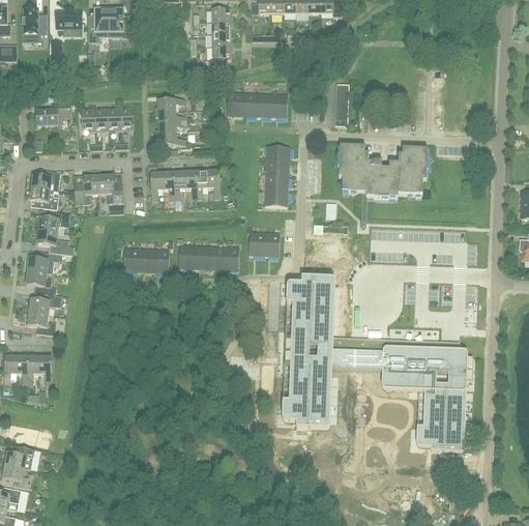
[(258,12),(270,12),(269,0),(258,0),(258,2),(258,12)]
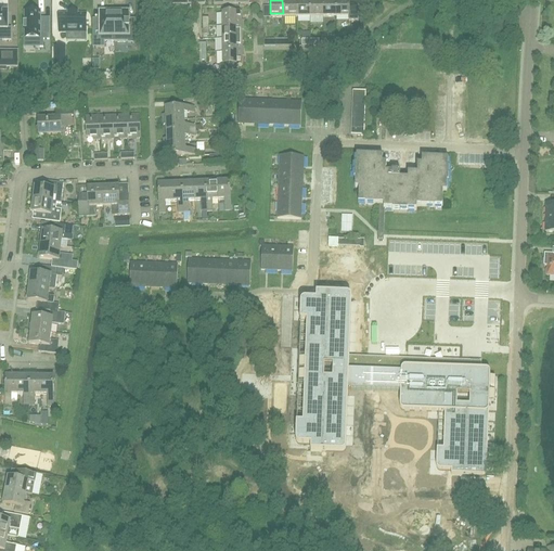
[(296,13),(295,0),(282,0),(283,13),(296,13)]
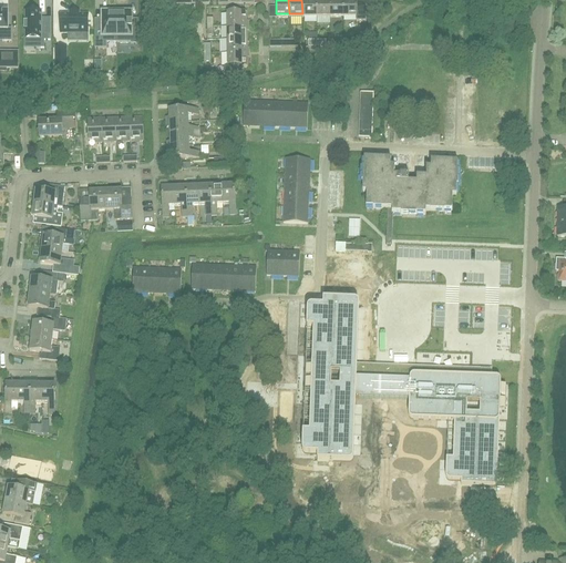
[(316,13),(315,0),(301,0),(302,13),(316,13)]
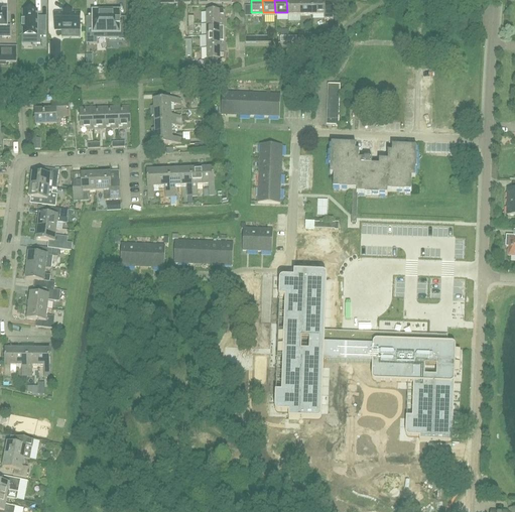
[(299,12),(298,0),(286,0),(287,12),(299,12)]
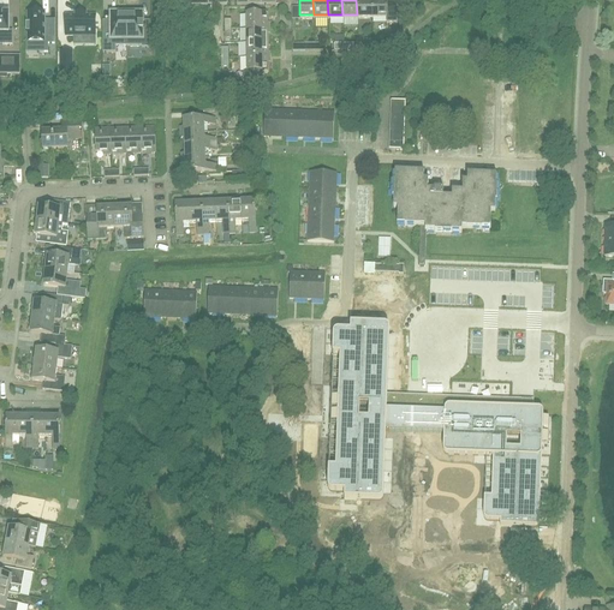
[(371,15),(370,0),(356,0),(357,15),(371,15)]
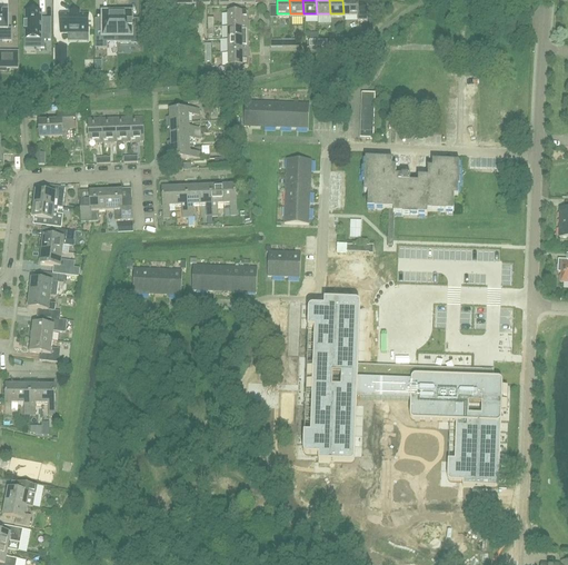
[(366,2),(357,2),(357,0),(342,0),(344,13),(357,13),(357,19),(366,19),(366,2)]
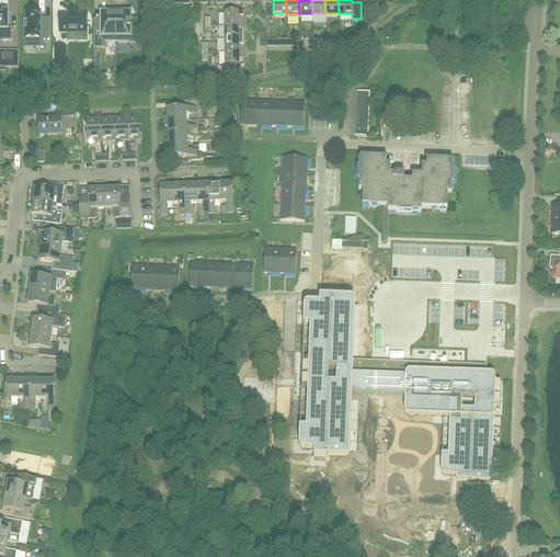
[(23,18),(22,26),(24,26),(24,36),(34,36),(34,44),(43,44),(43,36),(48,36),(48,19),(40,19),(40,9),(24,9),(24,18),(23,18)]
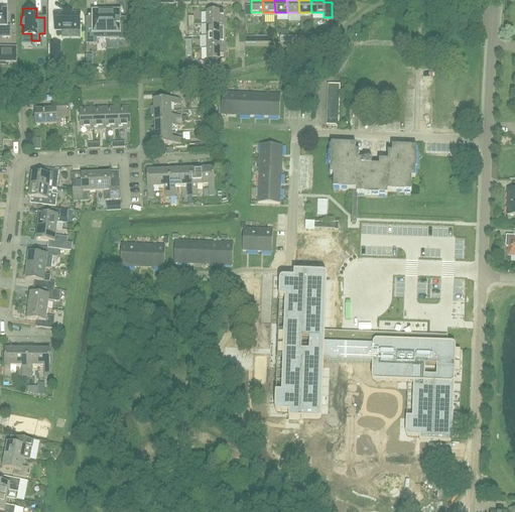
[(54,9),(54,26),(80,26),(80,10),(72,10),(72,8),(63,8),(63,10),(54,9)]
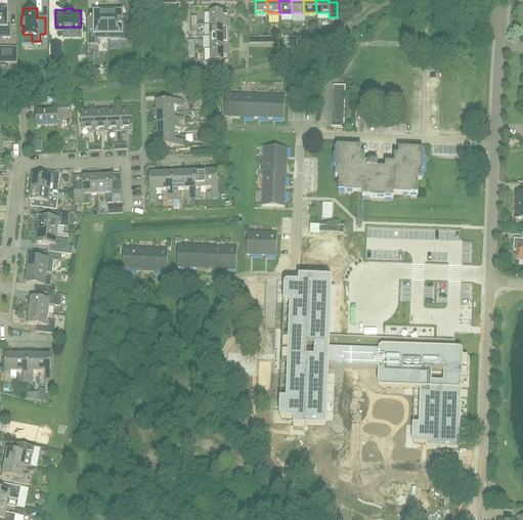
[(106,36),(106,8),(97,8),(97,9),(93,9),(93,23),(86,23),(86,41),(97,41),(97,36),(106,36)]
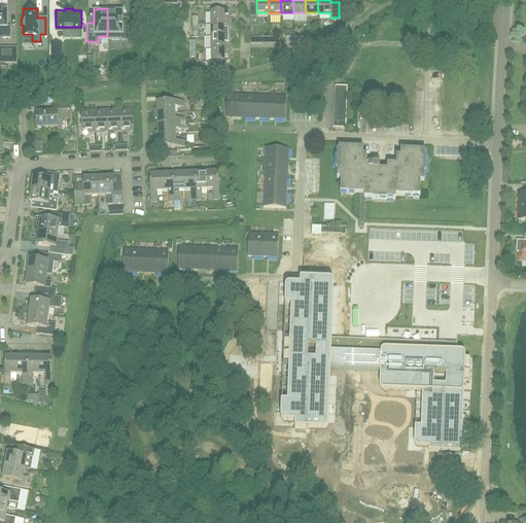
[(121,23),(121,18),(120,18),(120,9),(116,9),(116,8),(107,8),(107,36),(119,36),(119,37),(128,37),(128,23),(121,23)]
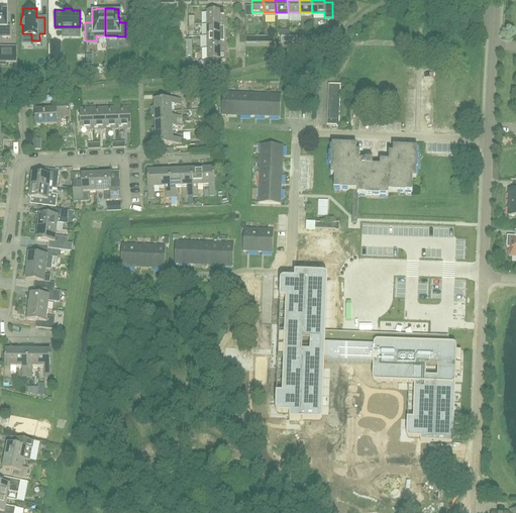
[(206,8),(206,20),(224,20),(224,8),(206,8)]
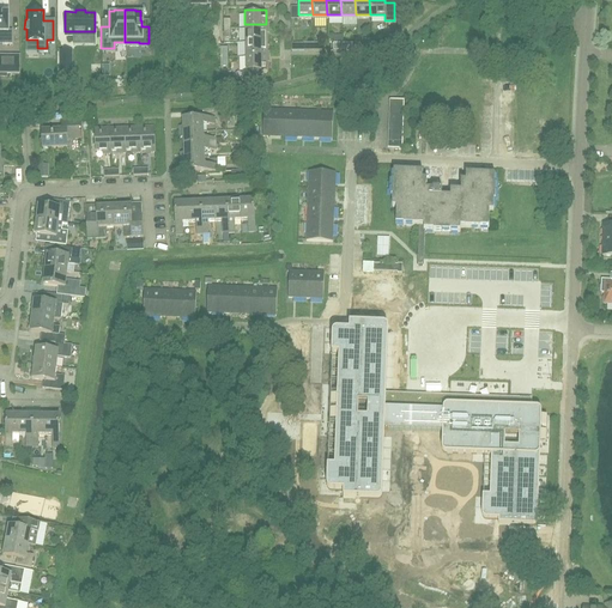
[(266,38),(266,24),(244,24),(244,38),(266,38)]
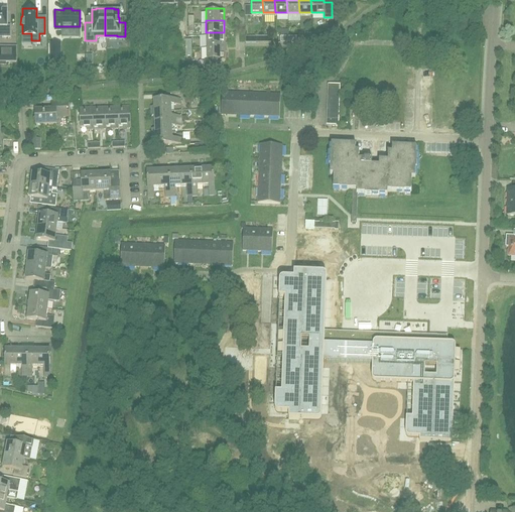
[(303,36),(304,36),(304,39),(311,36),(311,29),(303,30),(303,36)]
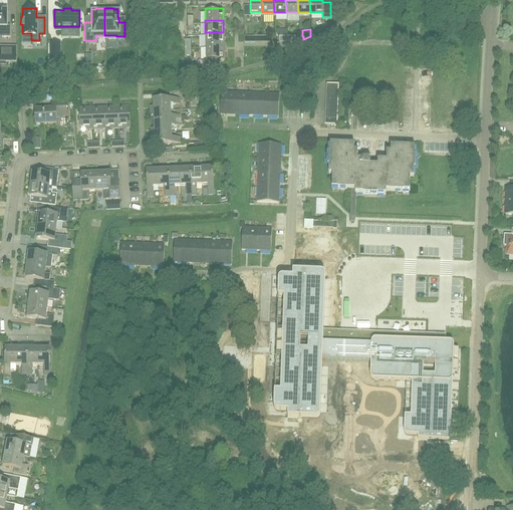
[(223,44),(223,32),(205,32),(205,44),(223,44)]
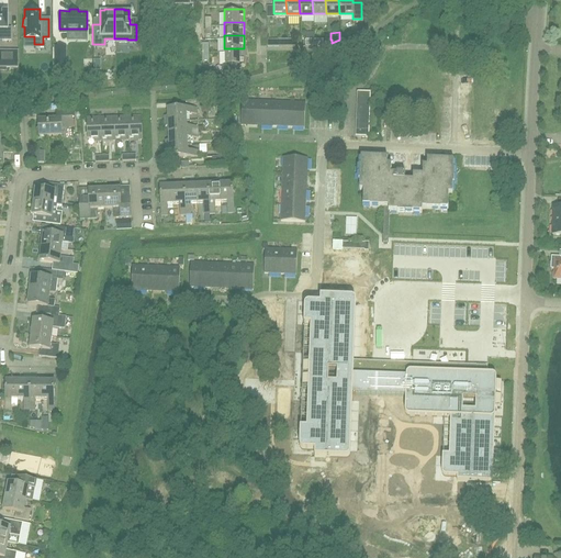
[(64,64),(64,43),(54,43),(54,64),(64,64)]
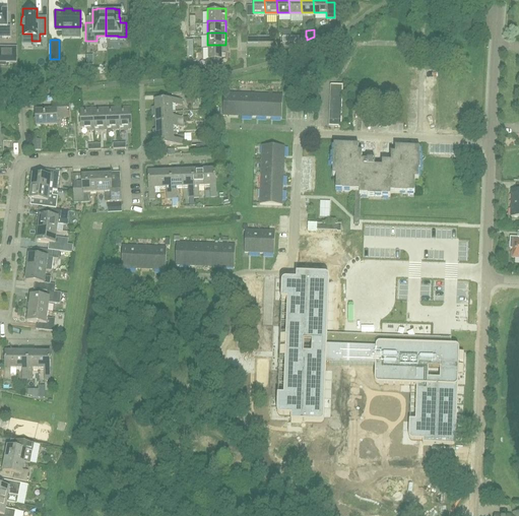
[(0,58),(15,59),(15,45),(0,44),(0,58)]
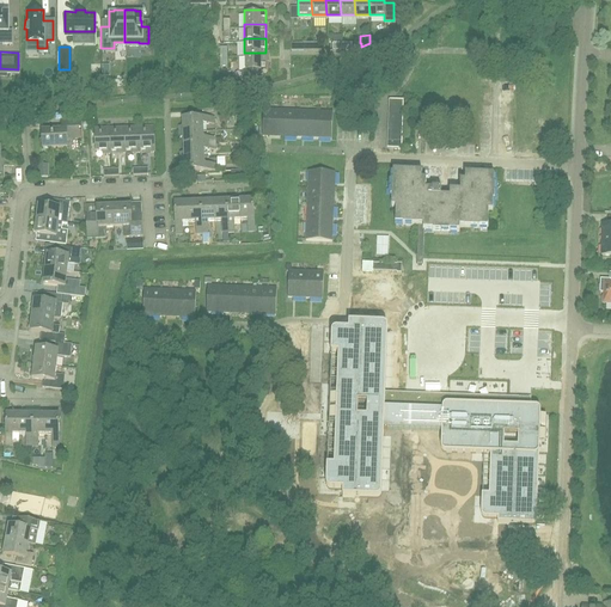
[(266,68),(266,53),(244,53),(244,68),(266,68)]
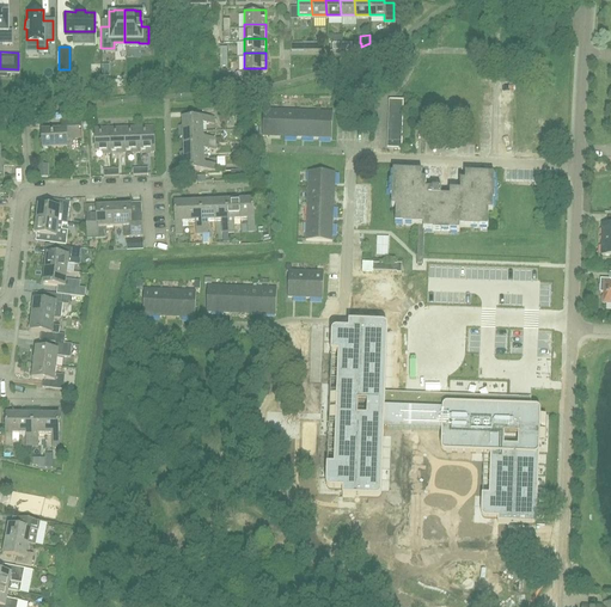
[(402,97),(388,96),(385,145),(401,145),(402,97)]
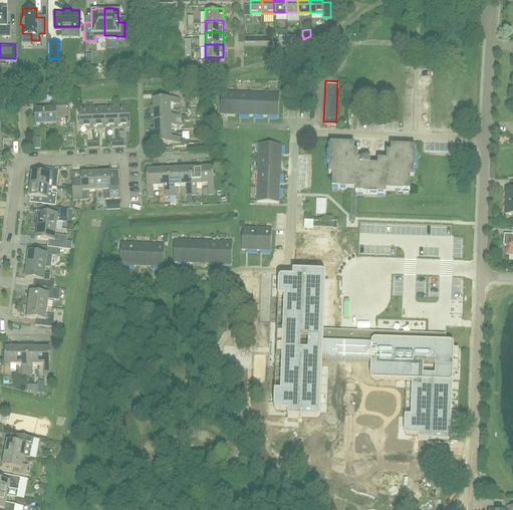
[(234,111),(235,89),(220,89),(219,111),(234,111)]
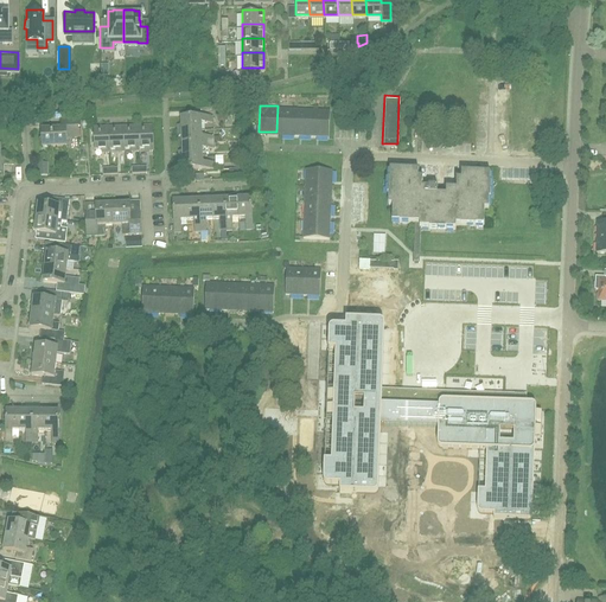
[(293,133),(294,107),(278,106),(276,132),(293,133)]
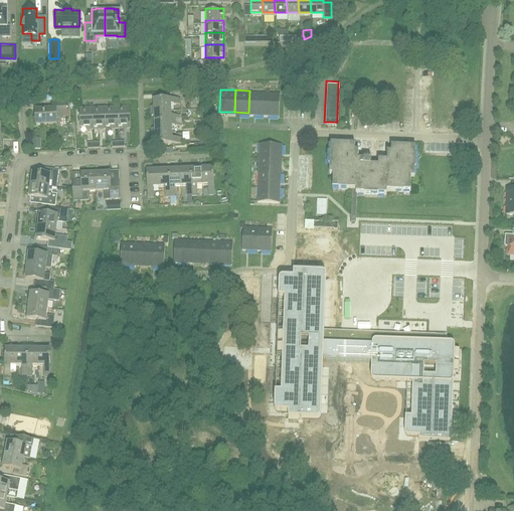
[(264,114),(264,91),(249,91),(248,113),(264,114)]
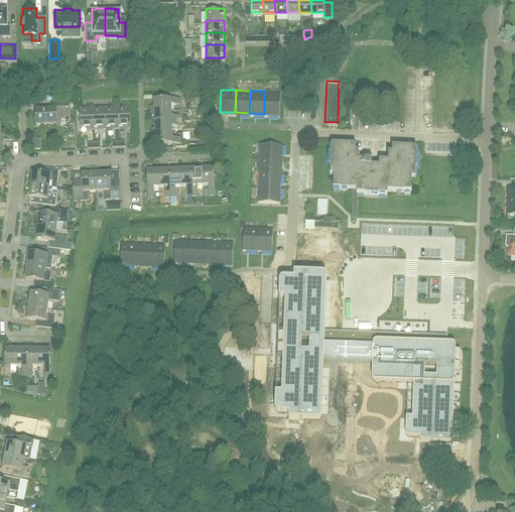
[(279,92),(264,91),(264,114),(278,114),(279,92)]
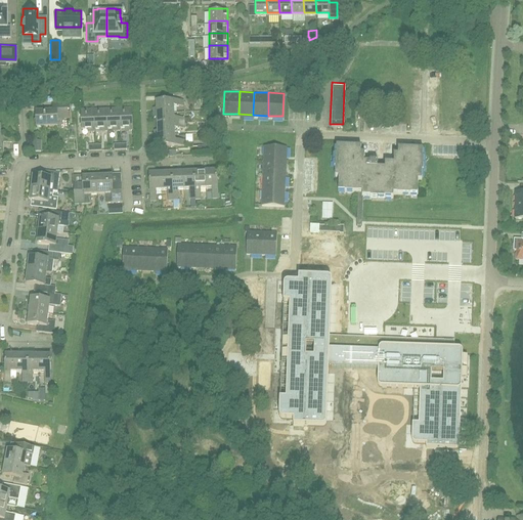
[(153,105),(153,110),(173,110),(172,102),(182,102),(182,97),(156,98),(156,105),(153,105)]
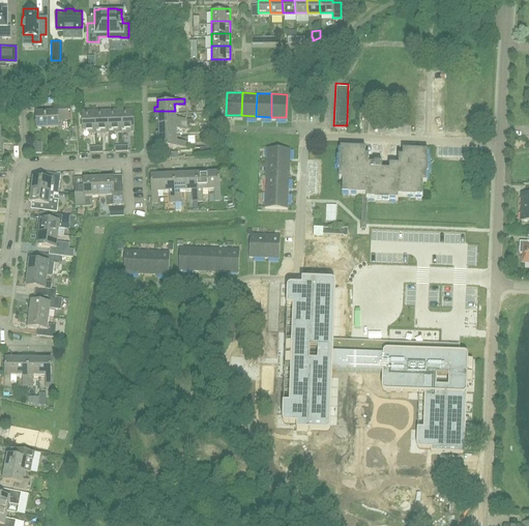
[(35,111),(36,125),(57,124),(56,116),(67,116),(66,100),(52,101),(53,110),(35,111)]
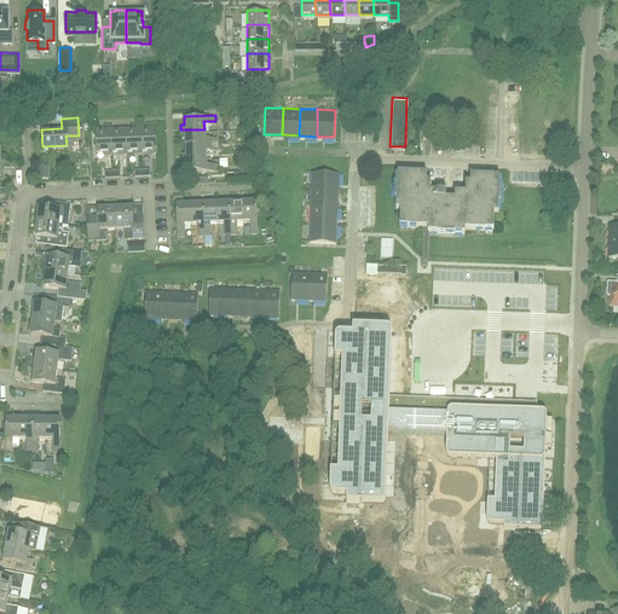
[(140,148),(140,125),(125,126),(126,148),(133,148),(133,151),(140,151),(140,148)]
